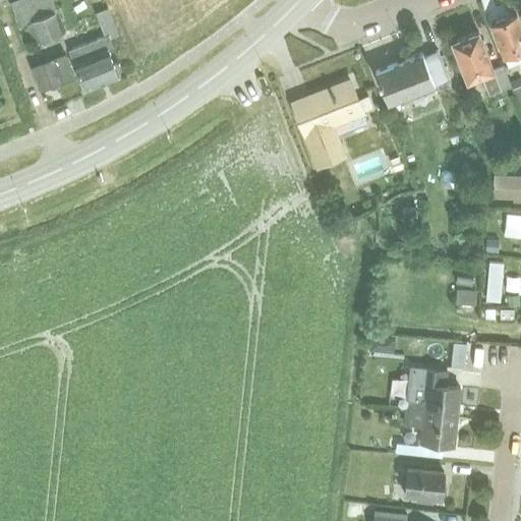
[(34,44),(65,31),(52,0),(14,0),(9,2),(18,24),(25,21),(34,44)]
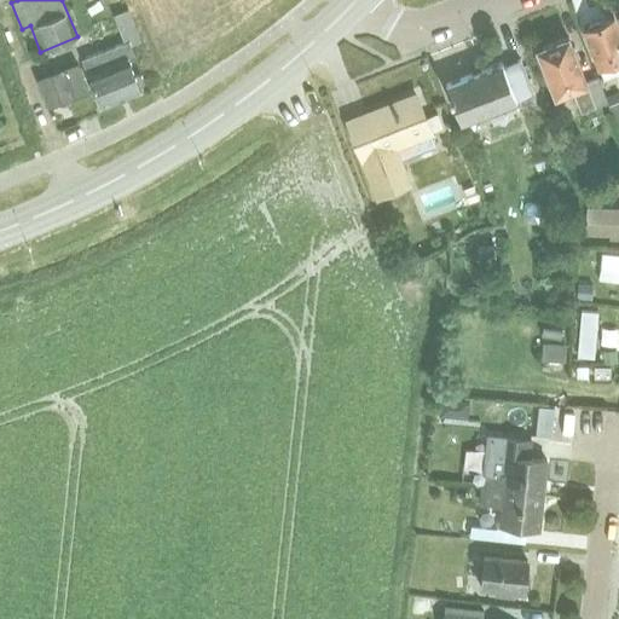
[(618,35),(613,18),(583,30),(597,68),(618,59),(618,35)]
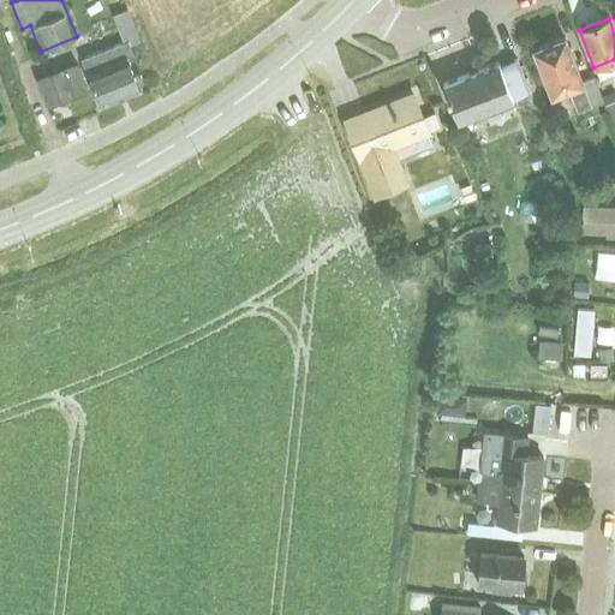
[(575,111),(602,101),(601,96),(592,76),(580,81),(562,36),(532,48),(550,95),(567,89),(575,111)]
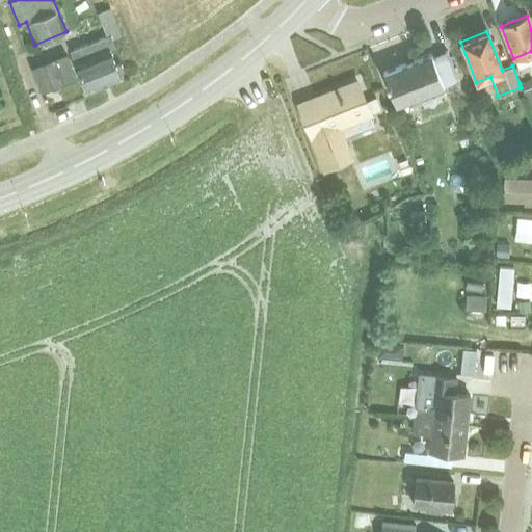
[(98,40),(71,51),(75,62),(85,90),(120,77),(118,75),(123,71),(121,62),(114,63),(109,50),(115,47),(110,34),(98,40)]
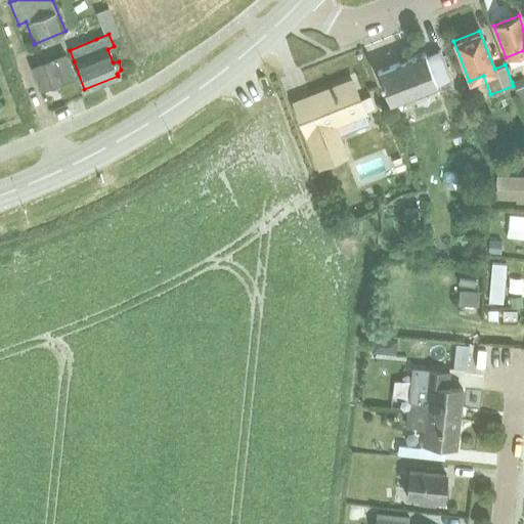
[(404,97),(449,80),(438,50),(425,56),(423,52),(377,71),(386,94),(400,88),(404,97)]
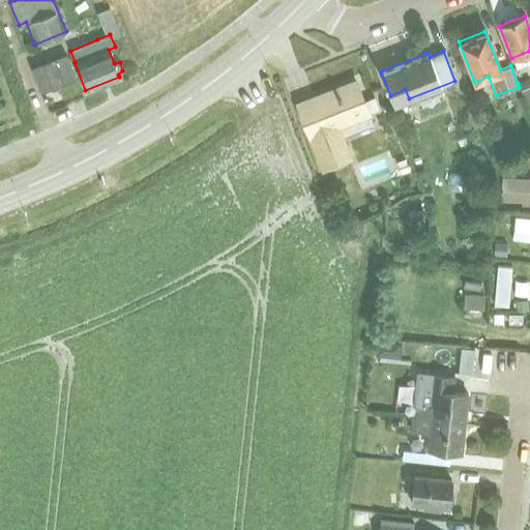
[(65,55),(30,68),(40,93),(75,80),(65,55)]
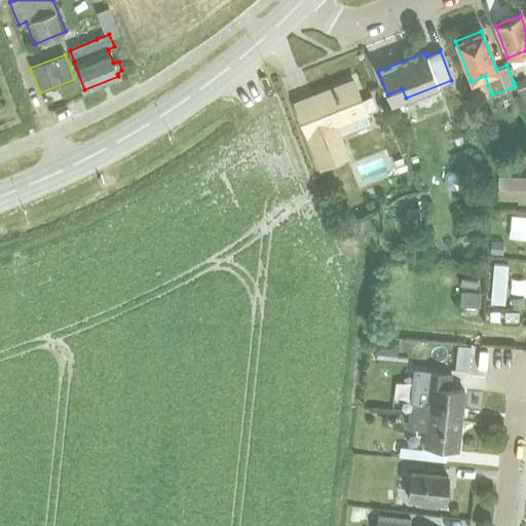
[(525,81),(524,77),(514,82),(519,96),(525,92),(525,81)]
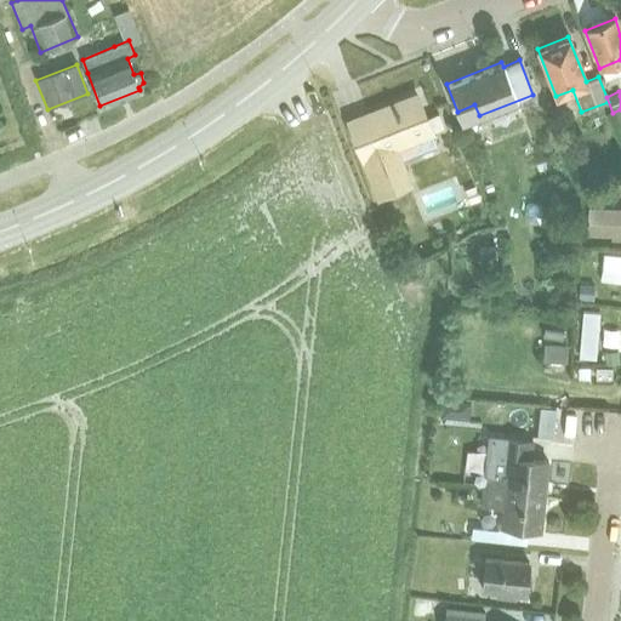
[(394,146),(431,131),(428,124),(426,118),(416,95),(348,121),(377,197),(409,184),(394,146)]
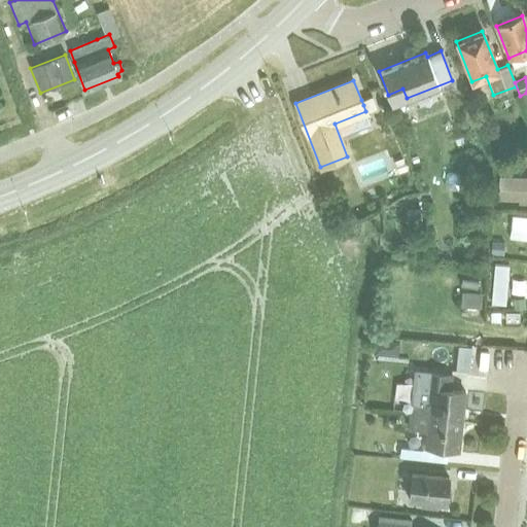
[(371,97),(361,100),(363,105),(365,111),(375,108),(371,97)]
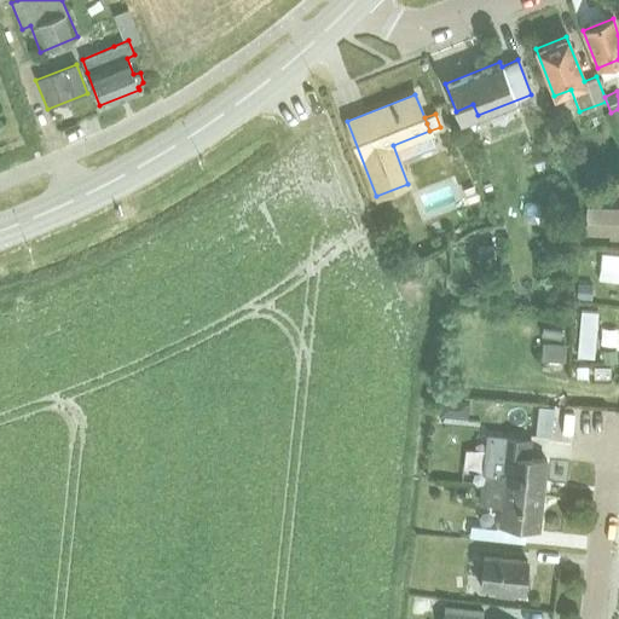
[(472,186),(462,190),(467,202),(476,198),(472,186)]
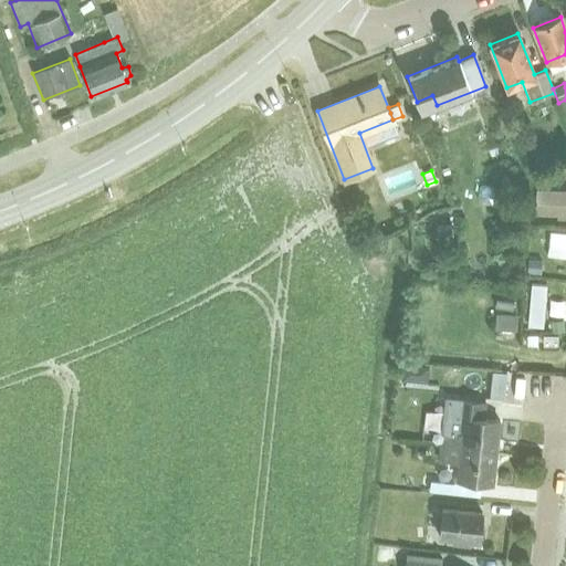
[(415,364),(413,381),(426,381),(427,365),(415,364)]
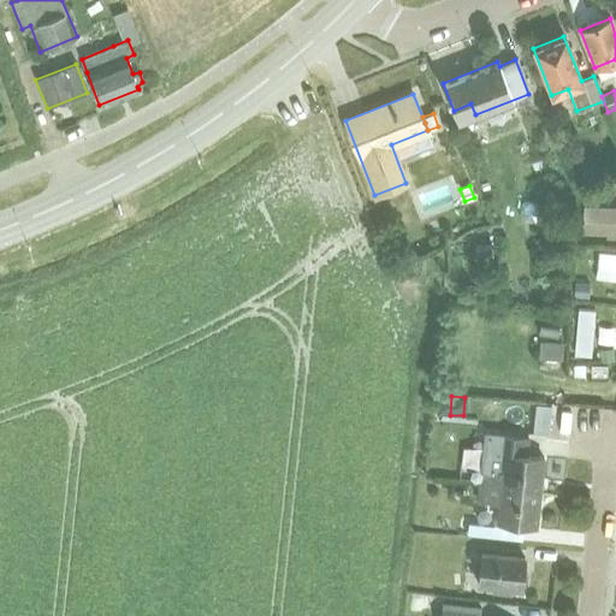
[(534,404),(532,433),(546,434),(549,406),(534,404)]
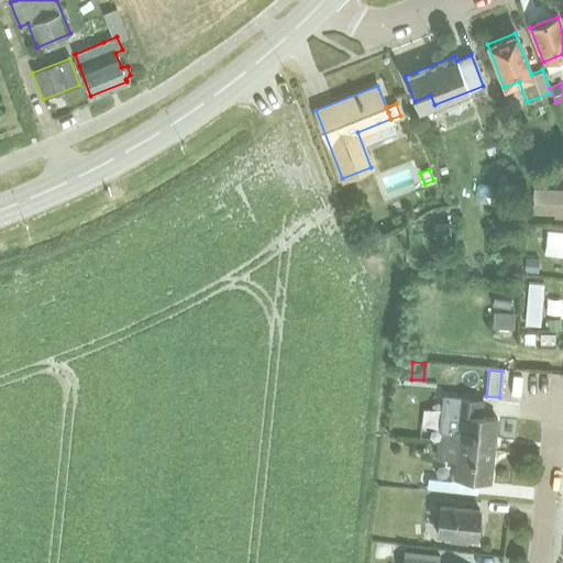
[(439,431),(437,444),(492,450),(495,418),(479,417),(481,401),(454,398),(442,397),(439,431)]
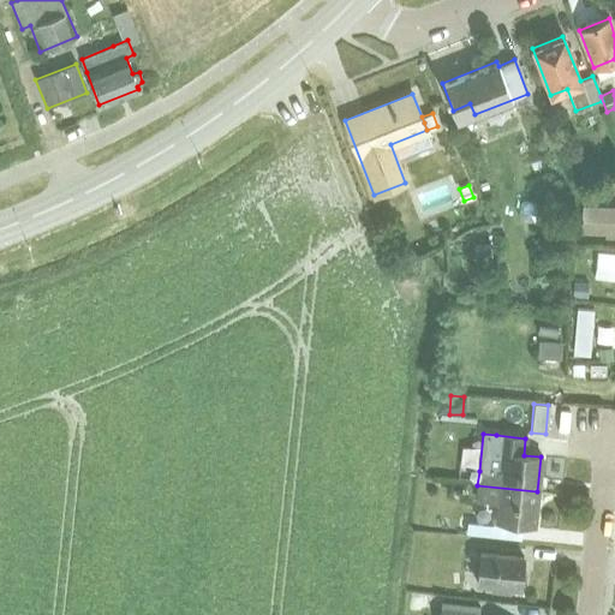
[(537,491),(477,485),(476,501),(496,503),(494,523),(533,526),(537,491)]
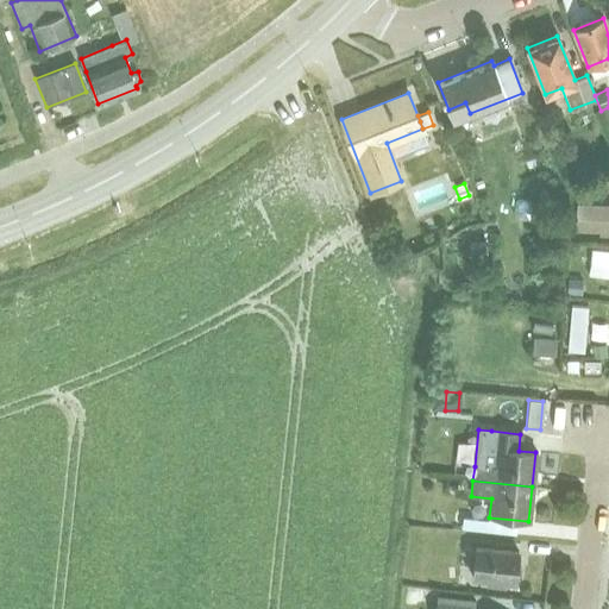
[(513,582),(516,552),(473,547),(471,577),(485,579),(503,581),(513,582)]
